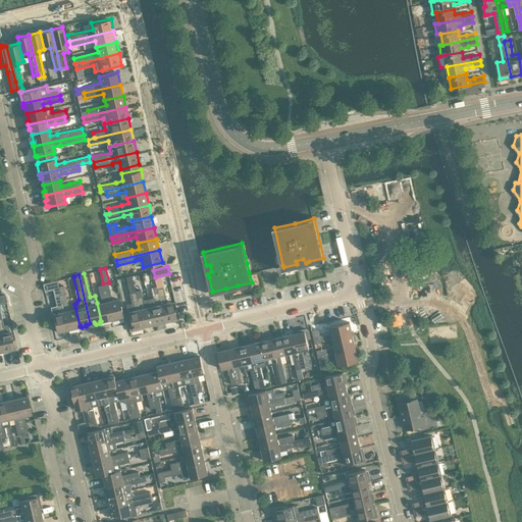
[(133,275),(126,276),(133,303),(127,304),(131,319),(128,320),(131,329),(132,330),(140,328),(141,327),(140,326),(144,325),(136,291),(133,275)]
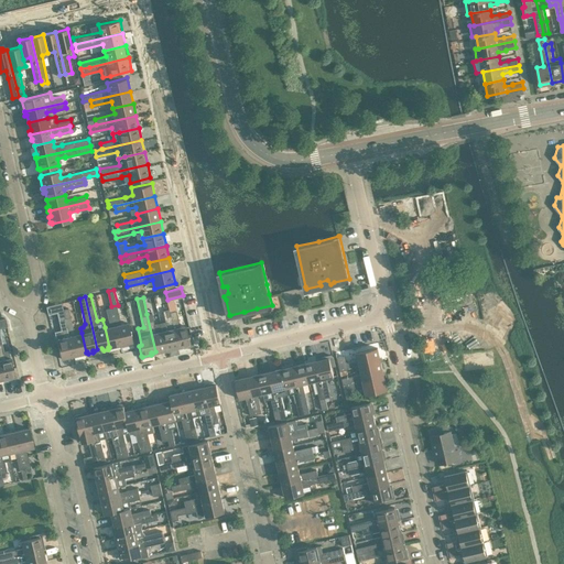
[(63,303),(47,306),(49,314),(58,312),(62,329),(55,331),(62,358),(74,355),(65,317),(66,317),(64,308),(63,303)]
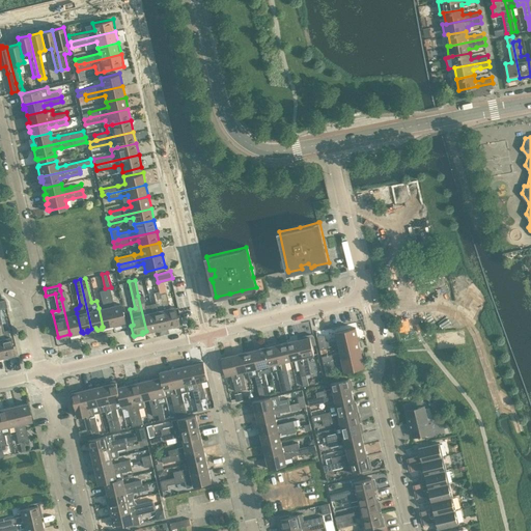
[(113,298),(111,287),(105,288),(113,324),(118,323),(118,324),(119,325),(126,323),(121,303),(114,304),(113,298)]
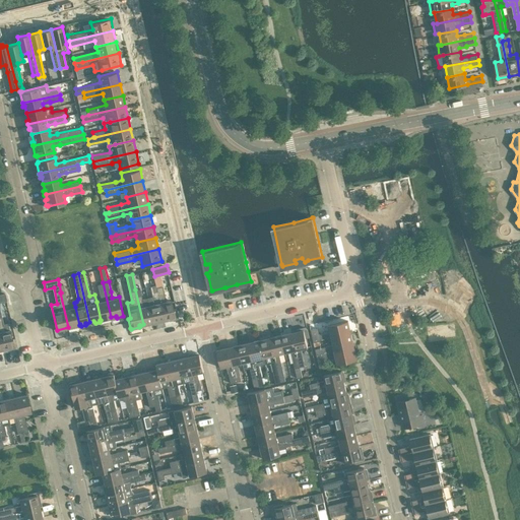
[(96,302),(101,320),(111,317),(103,282),(98,283),(100,294),(101,294),(102,301),(96,302)]
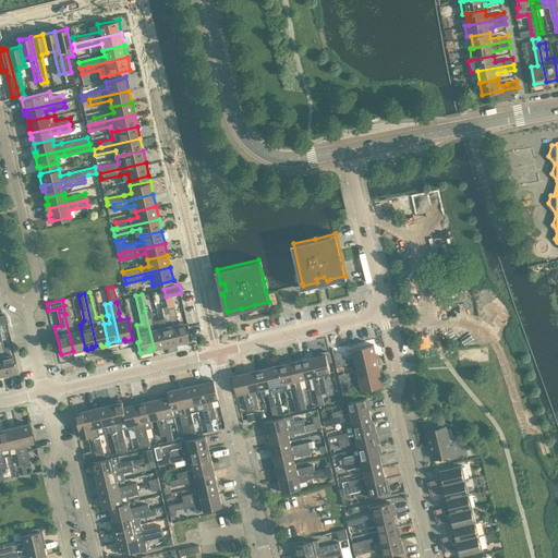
[(69,304),(63,305),(65,314),(64,314),(73,351),(85,349),(81,329),(74,330),(73,324),(69,304)]
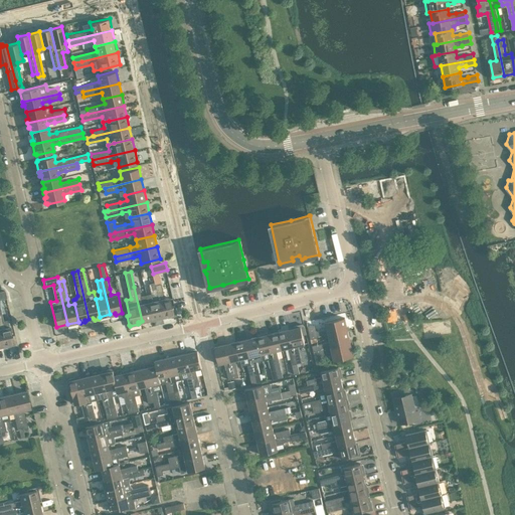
[(152,293),(147,295),(152,319),(163,316),(155,284),(155,282),(150,283),(152,293)]
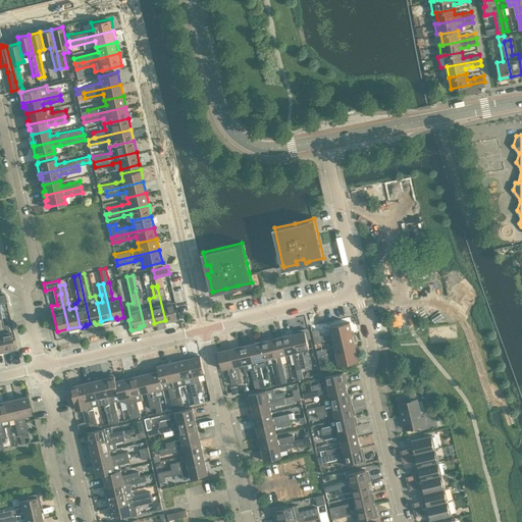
[(163,286),(157,288),(165,320),(170,319),(170,321),(179,319),(177,309),(174,309),(172,301),(166,302),(163,286)]
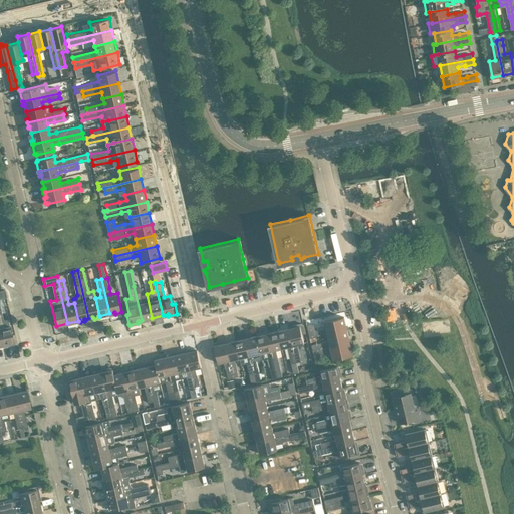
[(134,286),(142,320),(152,318),(147,294),(142,295),(139,285),(134,286)]
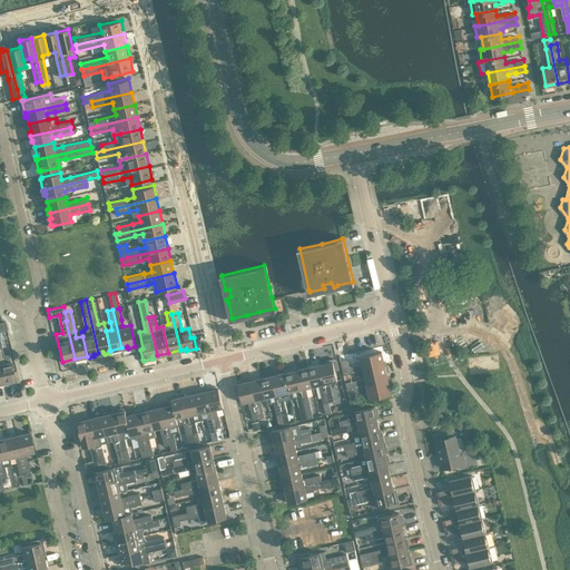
[(1,322),(0,322),(0,365),(5,382),(8,382),(10,383),(20,381),(17,370),(13,371),(10,353),(5,355),(0,337),(0,330),(8,328),(6,321),(1,322)]
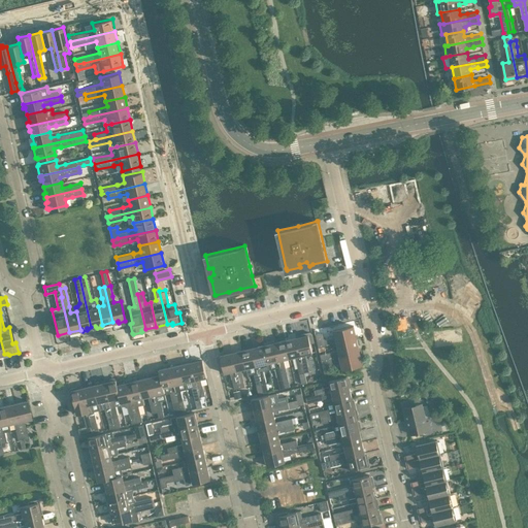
[(322,332),(316,333),(319,347),(325,344),(337,342),(357,337),(354,325),(334,329),(335,336),(333,335),(329,336),(328,337),(326,338),(324,337),(322,332)]
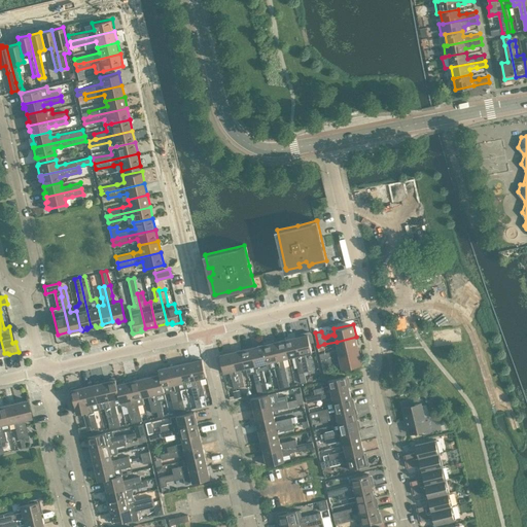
[(301,335),(296,336),(304,371),(310,370),(306,352),(312,351),(310,342),(314,341),(312,331),(310,330),(301,332),(301,334),(301,335)]
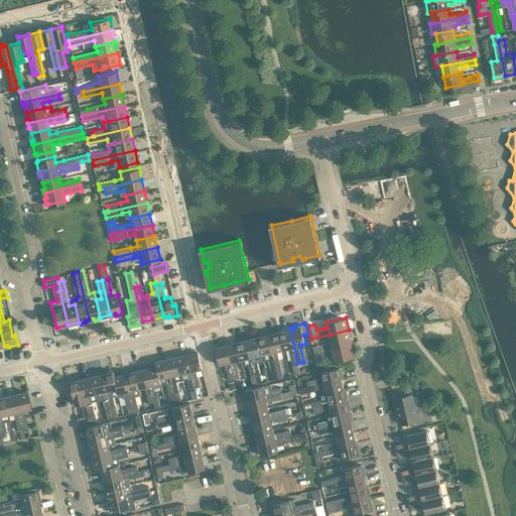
[(290,329),(279,332),(283,349),(289,348),(295,374),(300,373),(297,363),(290,329)]
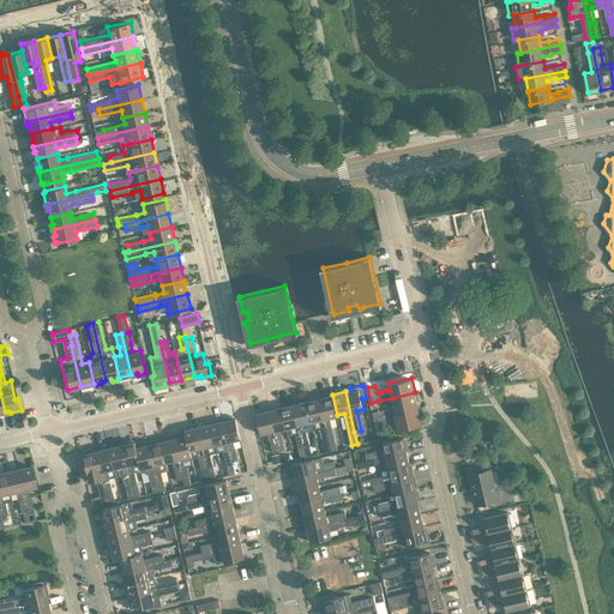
[(393,405),(373,410),(374,417),(419,407),(415,392),(392,398),(393,405)]
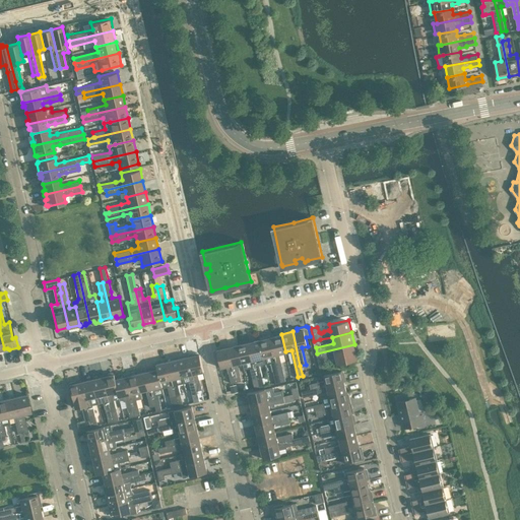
[(281,334),(271,336),(281,381),(286,380),(279,352),(285,351),(281,334)]
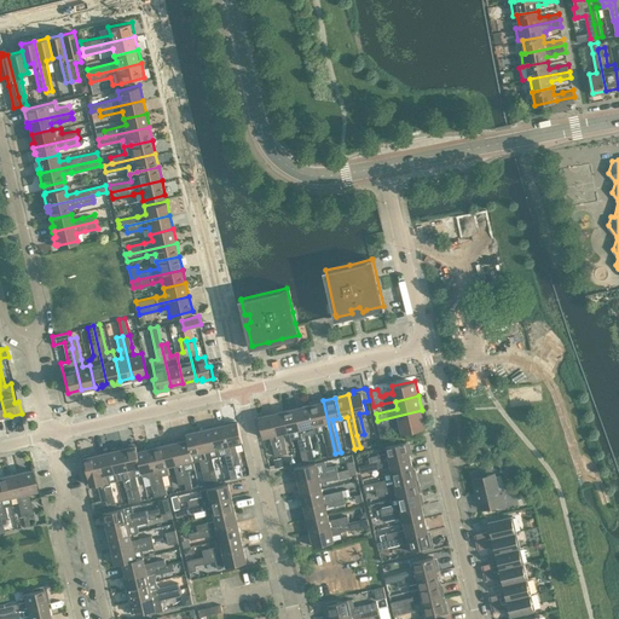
[(311,403),(310,404),(316,432),(323,431),(329,455),(335,453),(323,400),(318,401),(317,400),(316,399),(312,400),(311,401),(311,403)]
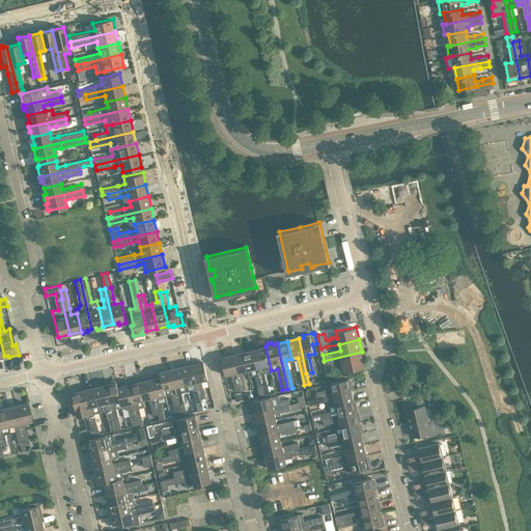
[(266,346),(255,348),(266,394),(271,393),(266,372),(271,370),(266,346)]
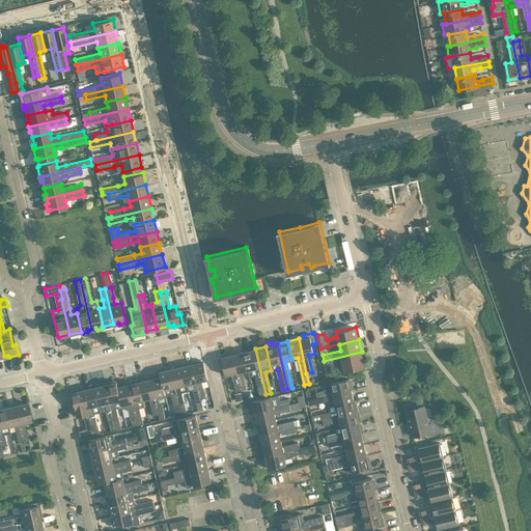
[(255,348),(244,352),(248,369),(249,375),(255,374),(260,395),(266,394),(255,348)]
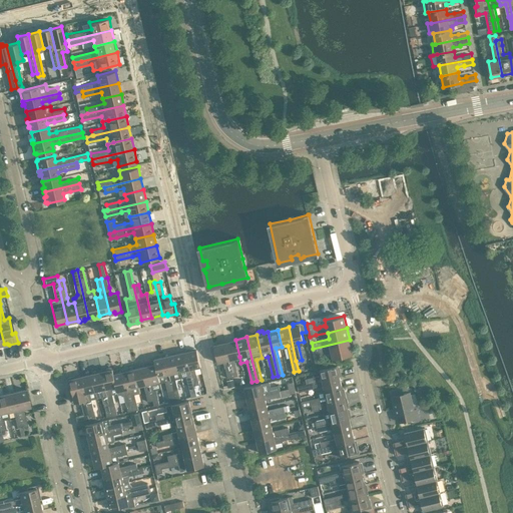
[(235,340),(224,342),(232,376),(237,375),(233,358),(239,357),(235,340)]
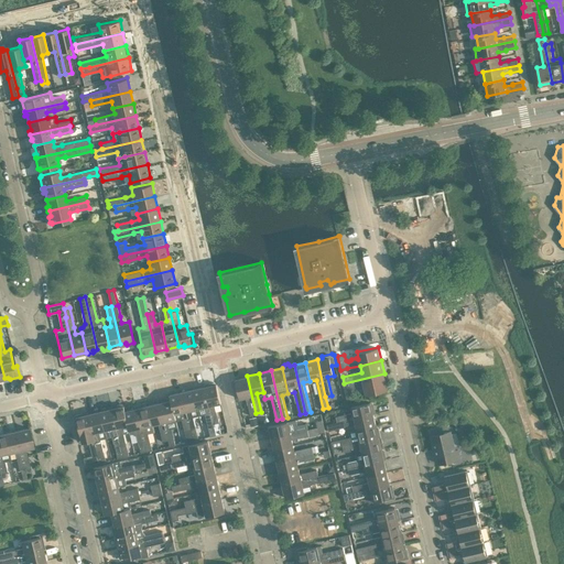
[(384,373),(344,383),(347,400),(354,398),(351,388),(362,386),(365,387),(366,393),(388,388),(384,373)]
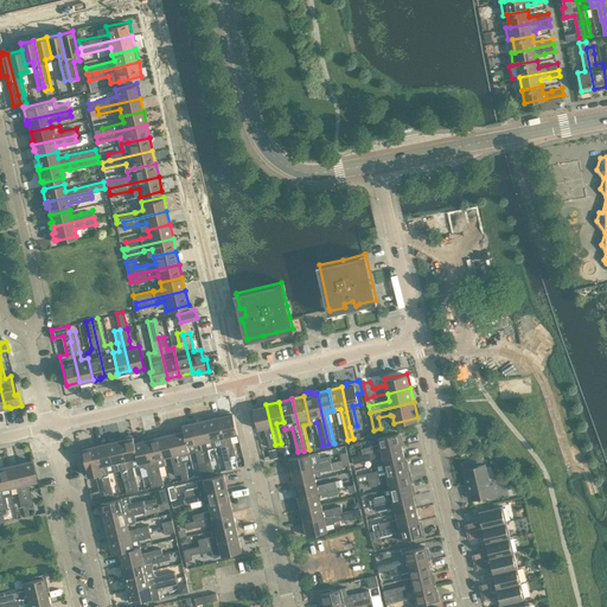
[(266,404),(254,408),(259,428),(266,426),(270,446),(275,445),(266,404)]
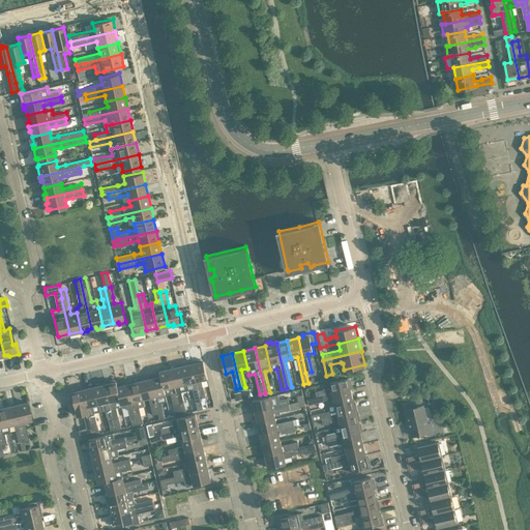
[(197,361),(193,362),(201,396),(206,395),(204,386),(202,379),(208,378),(204,360),(203,360),(203,359),(202,358),(197,359),(196,360),(197,361)]
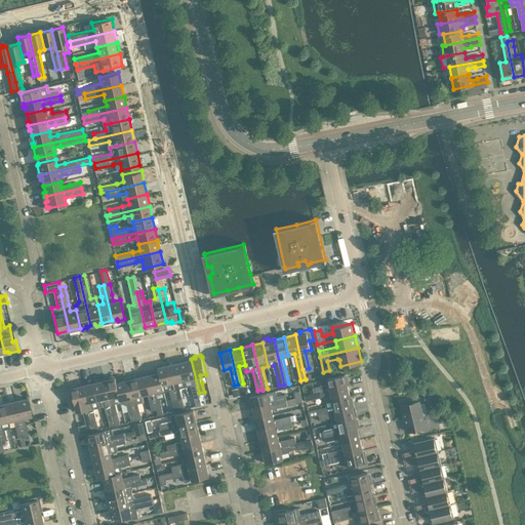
[(191,359),(179,362),(186,386),(192,385),(196,405),(201,404),(199,393),(191,359)]
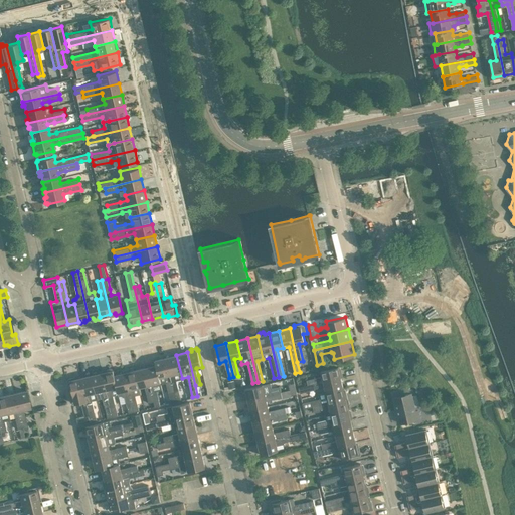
[(176,355),(166,357),(176,401),(181,399),(177,380),(182,378),(176,355)]
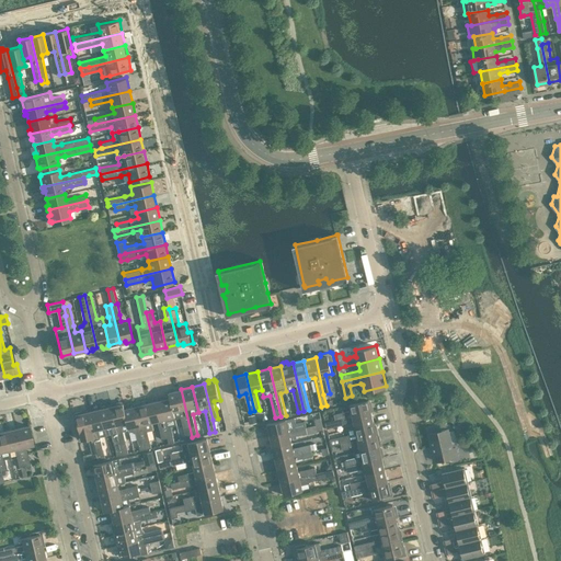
[(181,389),(169,392),(170,397),(171,397),(175,415),(175,418),(181,416),(186,438),(192,437),(181,389)]
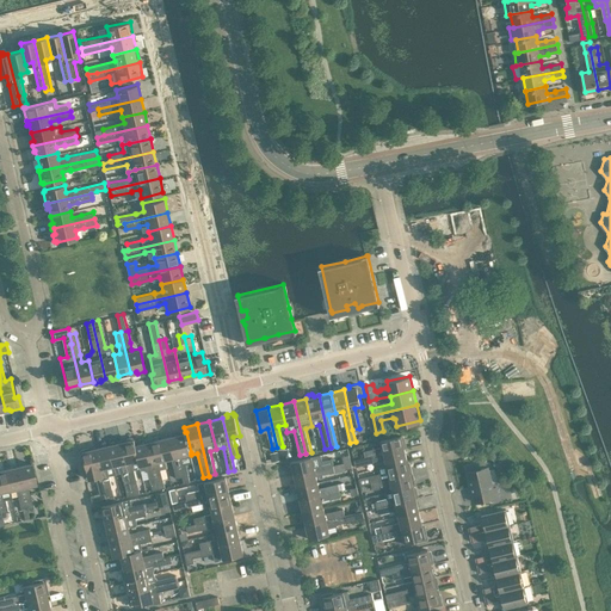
[(185,432),(173,436),(183,476),(184,482),(190,480),(186,462),(192,461),(191,455),(191,452),(186,432),(185,432)]
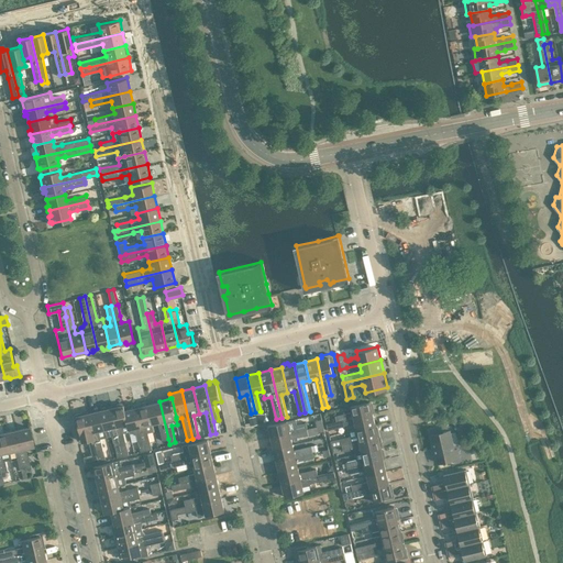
[(345,412),(335,415),(337,420),(337,421),(373,412),(372,408),(373,408),(374,407),(373,403),(372,401),(371,401),(370,400),(351,405),(353,411),(345,412)]
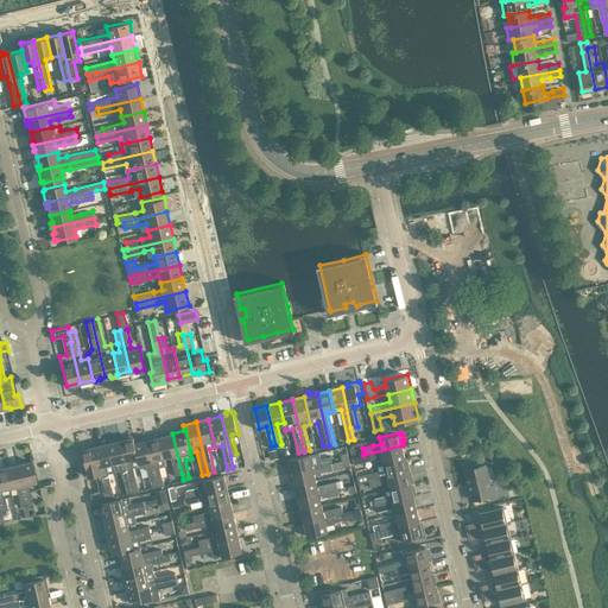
[(172,434),(160,436),(165,457),(171,455),(173,463),(176,475),(182,474),(172,434)]
